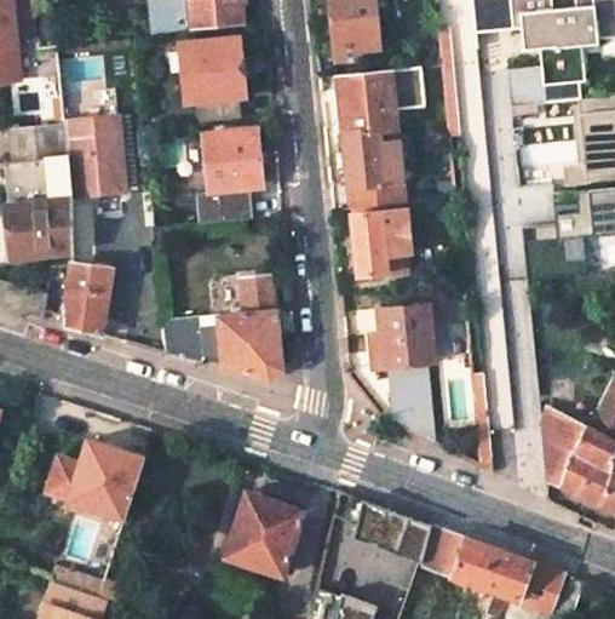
[(0,0),(0,79),(23,78),(17,16),(39,13),(36,0),(0,0)]
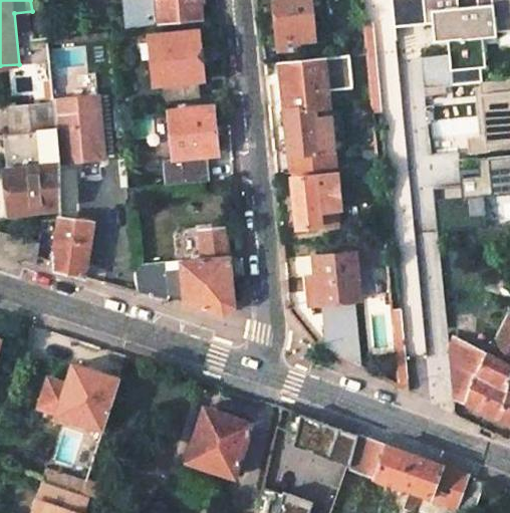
[(126,0),(131,27),(136,0),(126,0)]
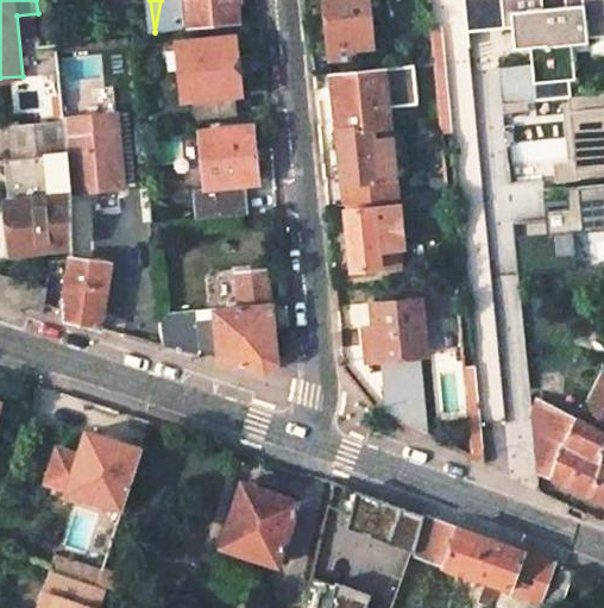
[(161,0),(155,32),(240,24),(238,0),(161,0)]
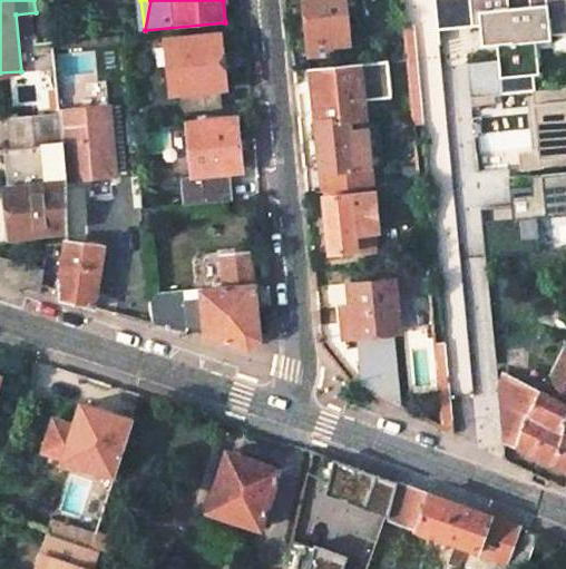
[(306,0),(312,56),(335,54),(334,45),(352,42),(347,0),(306,0)]
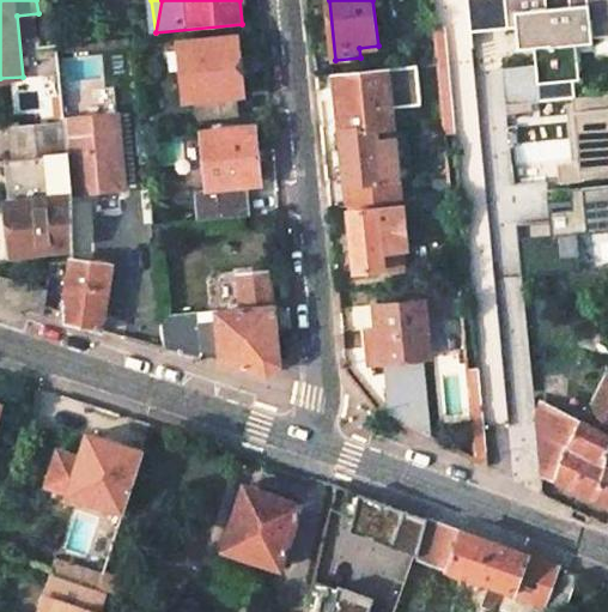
[(467,0),(472,30),(517,25),(533,23),(535,46),(536,62),(503,66),(508,114),(534,110),(533,101),(575,96),(578,96),(577,79),(582,78),(578,43),(576,20),(594,18),(596,37),(607,36),(607,0),(572,0),(573,12),(549,14),(548,0),(467,0)]
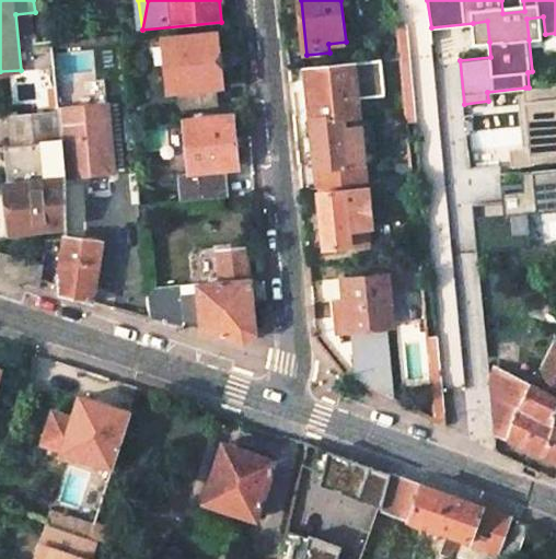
[(545,38),(545,34),(543,16),(526,19),(529,39),(545,38)]
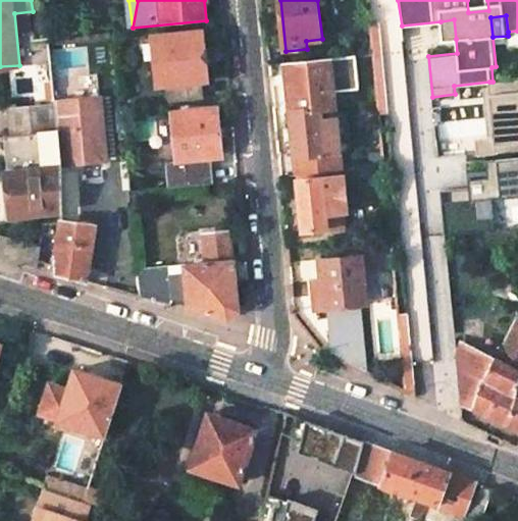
[(454,19),(441,21),(443,41),(456,39),(454,19)]
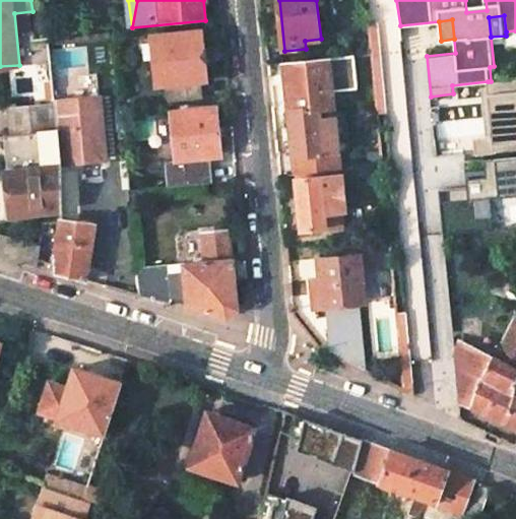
[(199,31),(153,37),(158,85),(168,84),(171,101),(202,98),(200,81),(204,80),(199,31)]
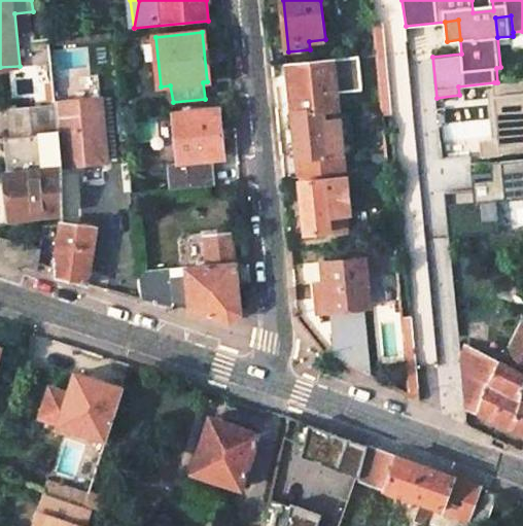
[(372,75),(382,74),(380,55),(370,57),(372,75)]
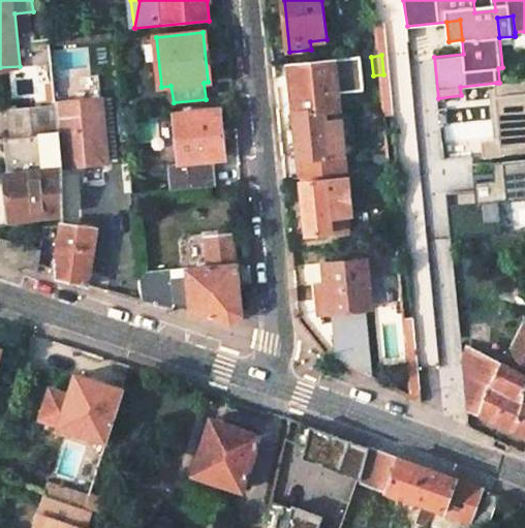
[(296,105),(340,100),(336,60),(336,58),(290,62),(296,105)]
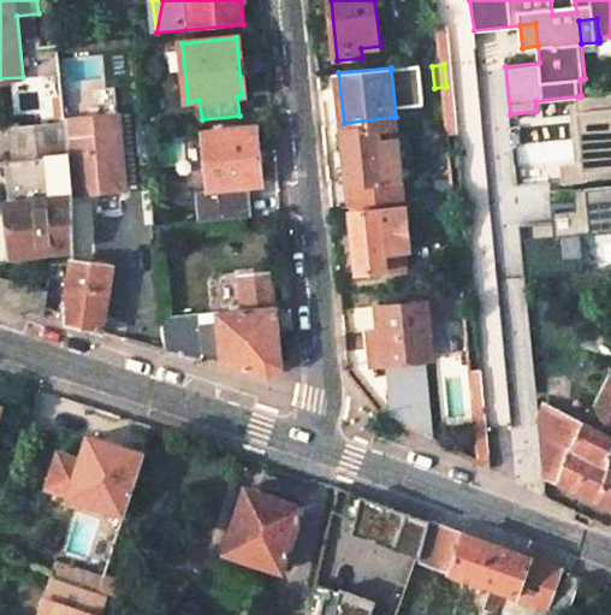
[(610,93),(581,96),(577,96),(580,112),(586,112),(587,120),(580,122),(585,167),(563,170),(565,182),(610,176),(610,93)]
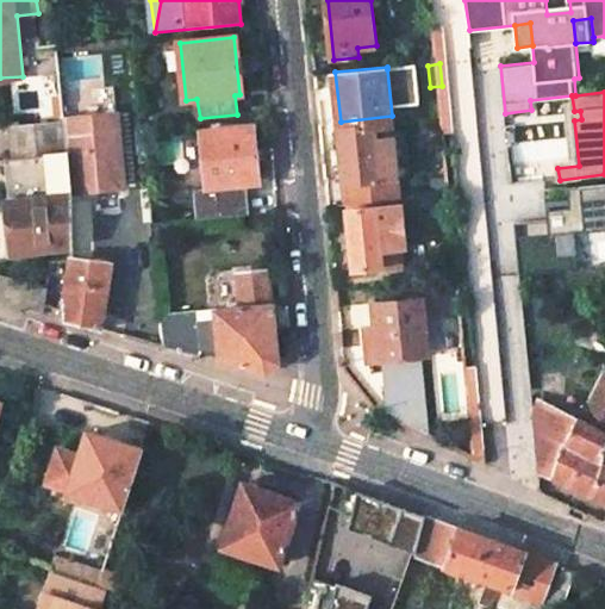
[(117,115),(63,118),(63,124),(66,151),(69,192),(124,187),(117,115)]
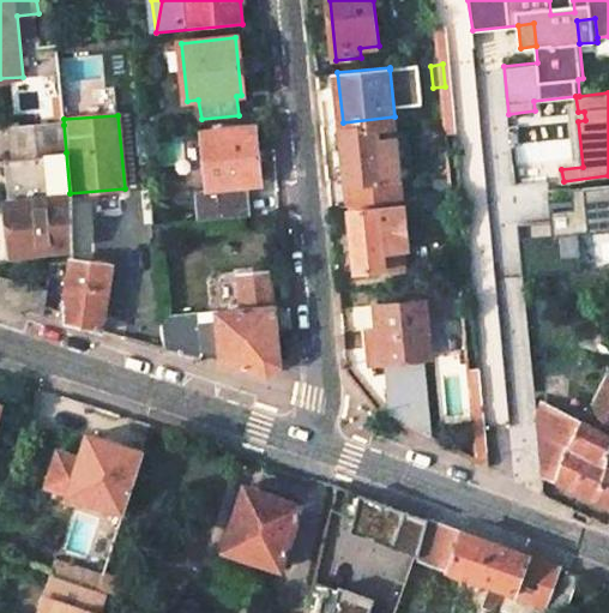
[(396,126),(395,116),(343,122),(350,205),(404,199),(398,138),(379,140),(378,128),(396,126)]
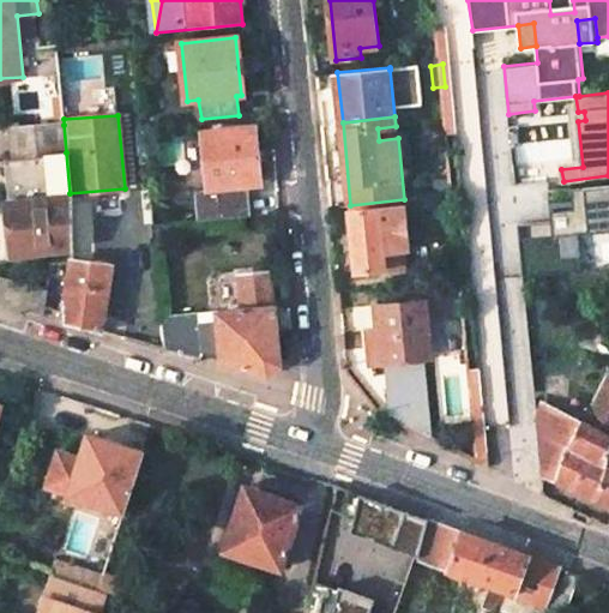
[(18,158),(66,152),(64,125),(14,131),(18,158)]
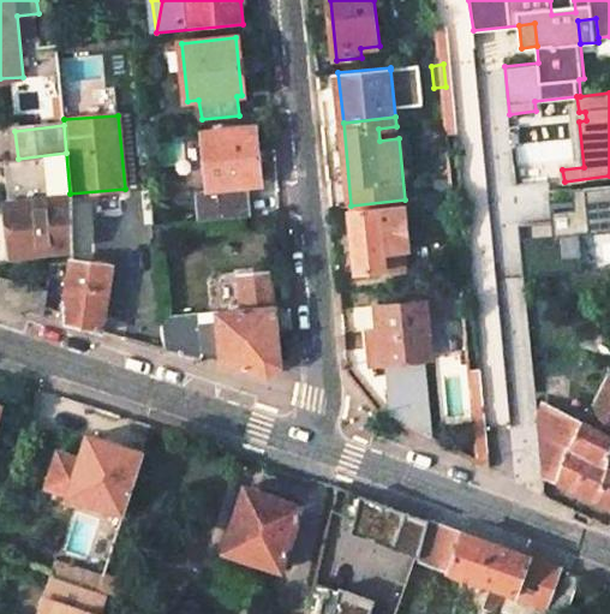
[(256,127),(205,133),(210,189),(263,183),(256,127)]
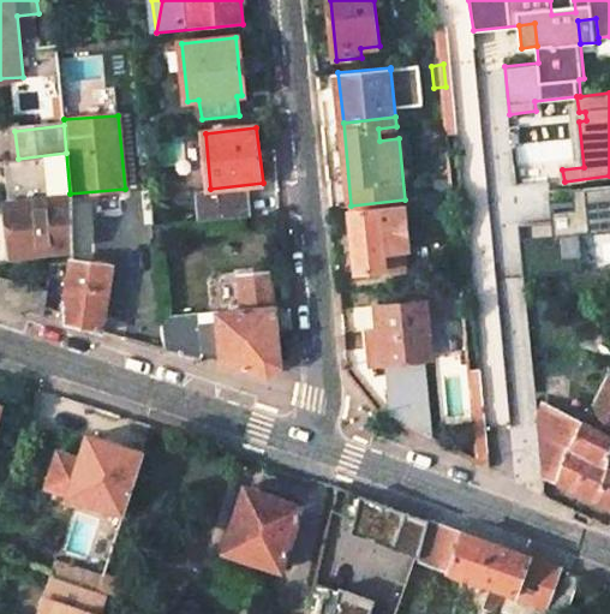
[(75,261),(70,194),(66,153),(18,159),(18,161),(7,162),(17,256),(58,252),(60,264),(71,264),(69,285),(107,291),(111,267),(75,261)]
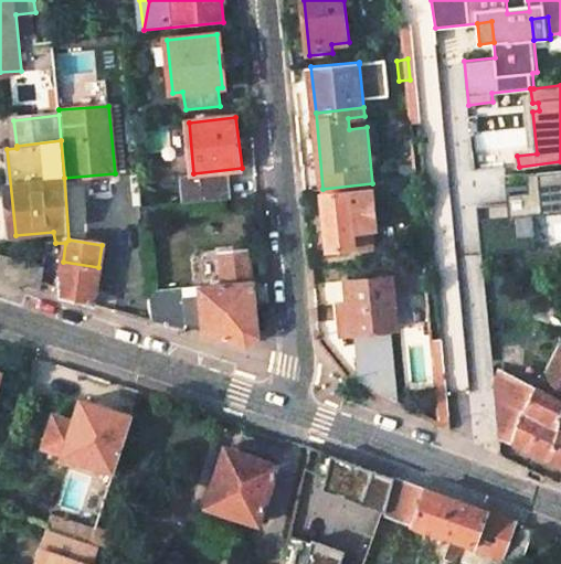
[(560,169),(526,173),(528,191),(507,193),(507,203),(477,206),(482,254),(536,249),(535,235),(516,237),(515,217),(553,213),(552,208),(560,206),(560,169)]
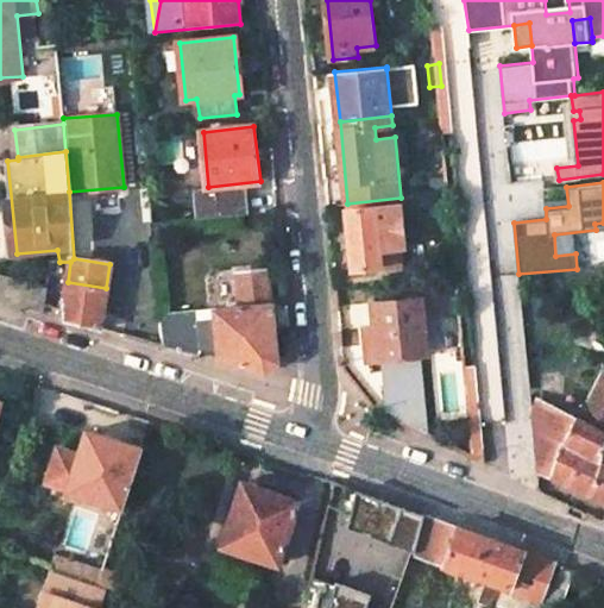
[(259,193),(226,196),(227,215),(260,212),(259,193)]
